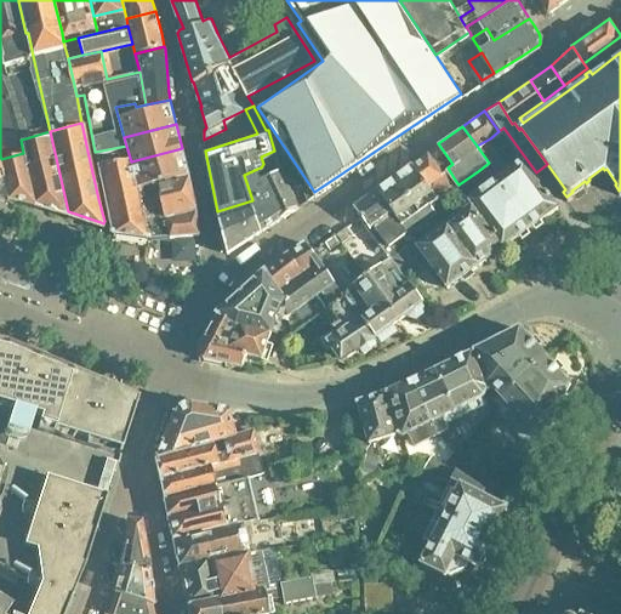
[(523,154),(503,128),(499,131),(490,138),(510,165),(523,154)]
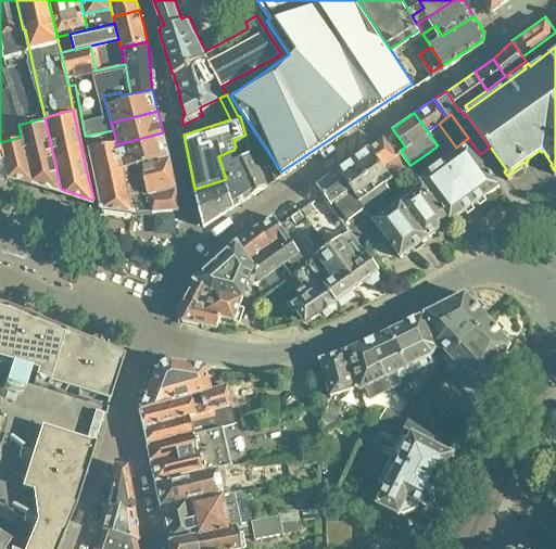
[(61,189),(45,117),(23,124),(19,125),(21,137),(32,181),(36,182),(61,189)]
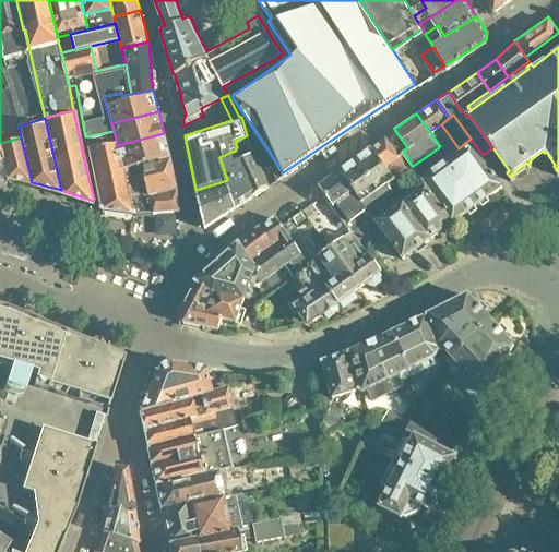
[(502,182),(483,155),(471,139),(459,148),(441,124),(429,131),(440,146),(479,200),(502,182)]
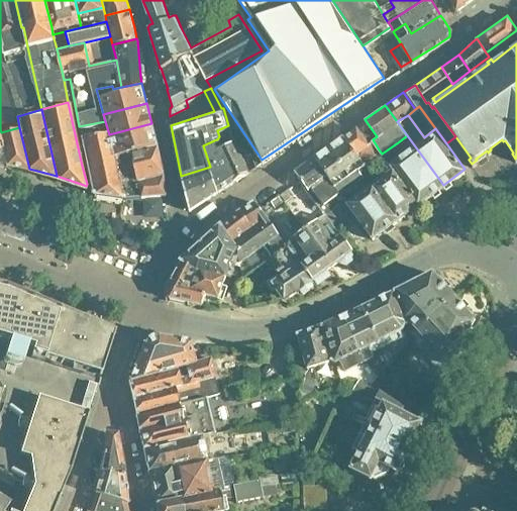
[(377,136),(365,119),(355,125),(368,142),(373,139),(377,136)]
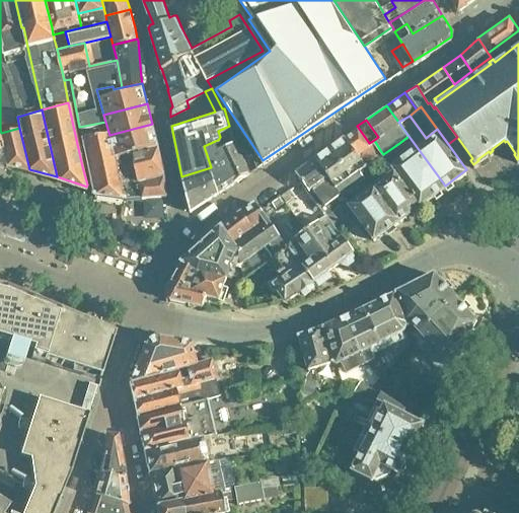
[(109,135),(105,122),(79,127),(81,136),(94,191),(128,196),(116,155),(109,135)]
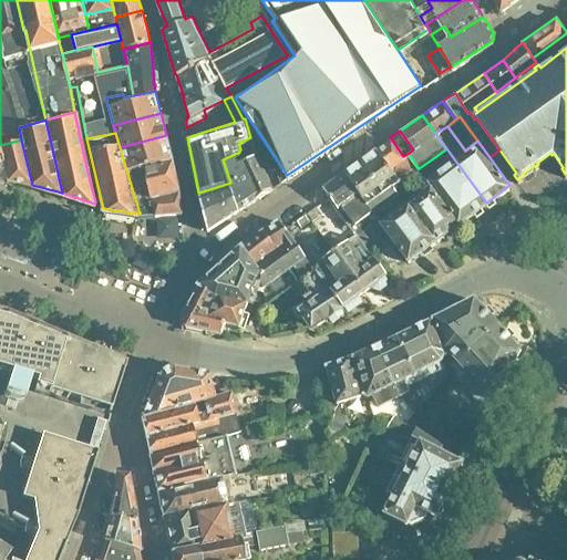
[(173,158),(166,135),(120,147),(126,169),(143,165),(173,158)]
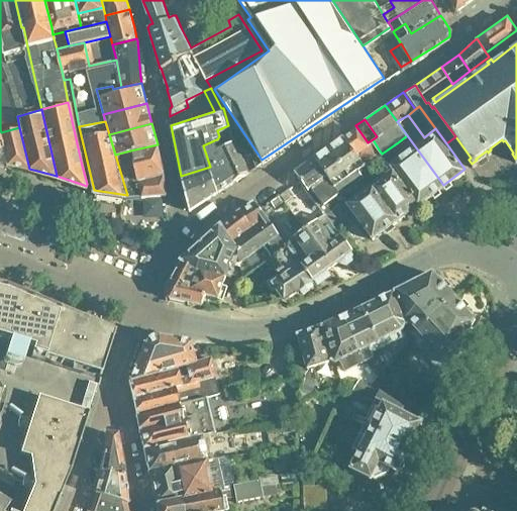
[(368,142),(355,125),(342,134),(355,151),(368,142)]
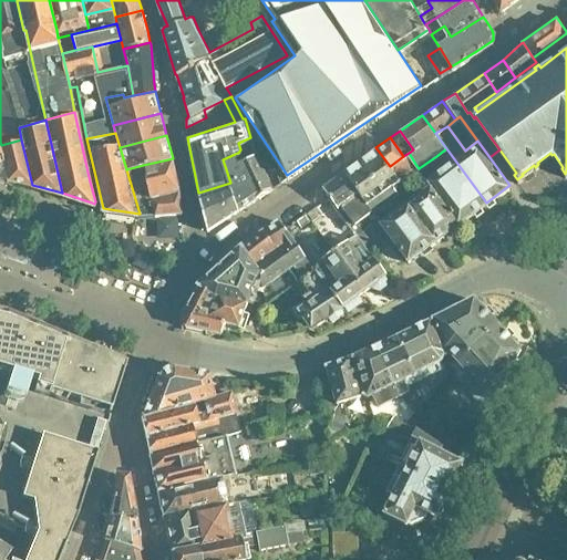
[(32,185),(21,140),(1,145),(9,179),(32,185)]
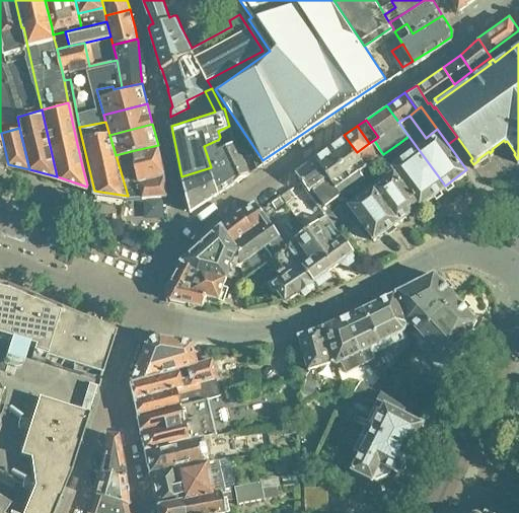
[(363,162),(357,152),(344,135),(329,146),(314,156),(335,184),(360,165),(363,162)]
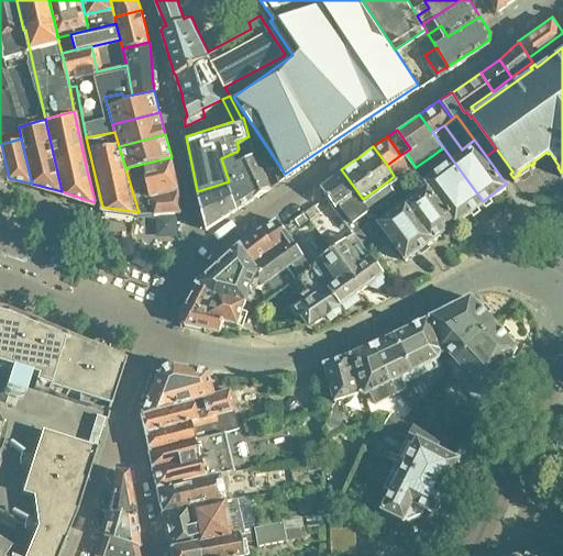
[(443,147),(433,155),(441,164),(423,177),(428,182),(455,221),(483,201),(443,147)]
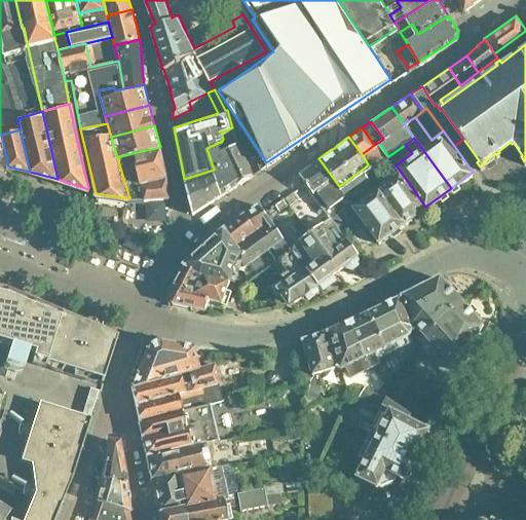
[(253,172),(237,140),(231,143),(221,149),(218,143),(207,148),(214,170),(221,191),(253,172)]
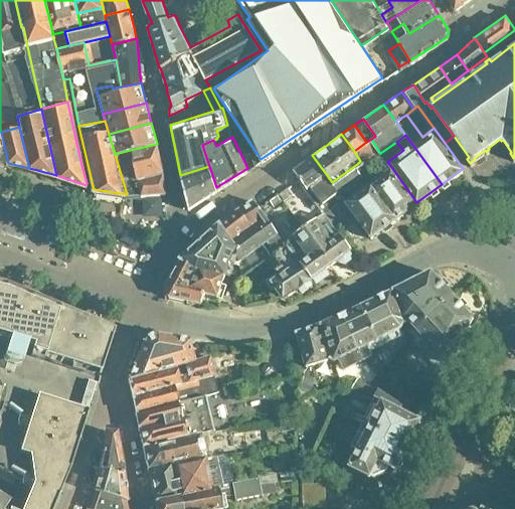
[(360,161),(377,149),(371,139),(366,142),(354,151),(360,161)]
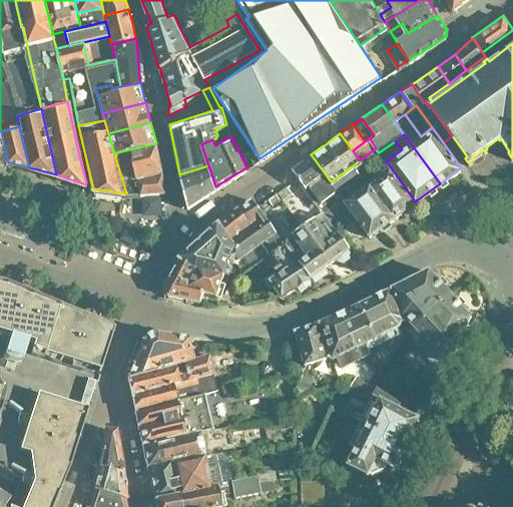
[(162,170),(156,143),(129,149),(134,172),(162,170)]
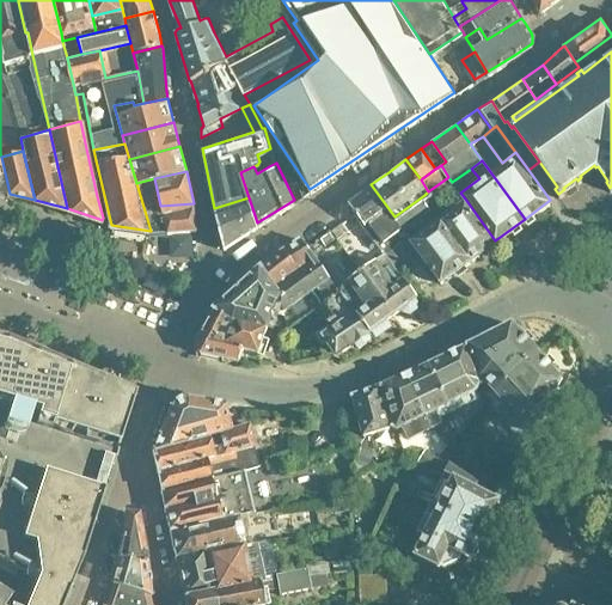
[(196,227),(194,203),(160,206),(154,178),(136,183),(151,231),(196,227)]
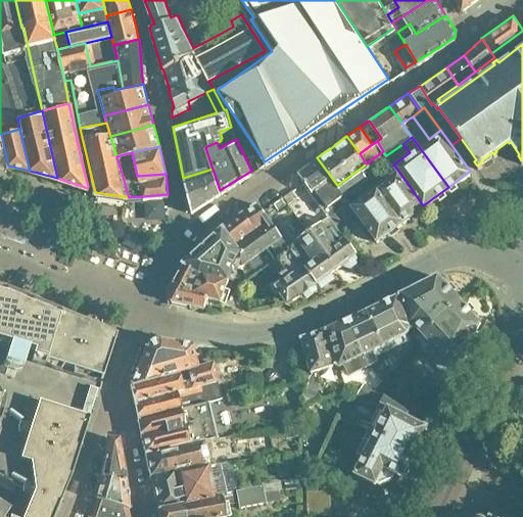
[(343,193),(337,185),(317,157),(298,171),(303,178),(302,179),(328,213),(329,215),(335,210),(329,203),(338,196),(344,203),(348,200),(343,193)]
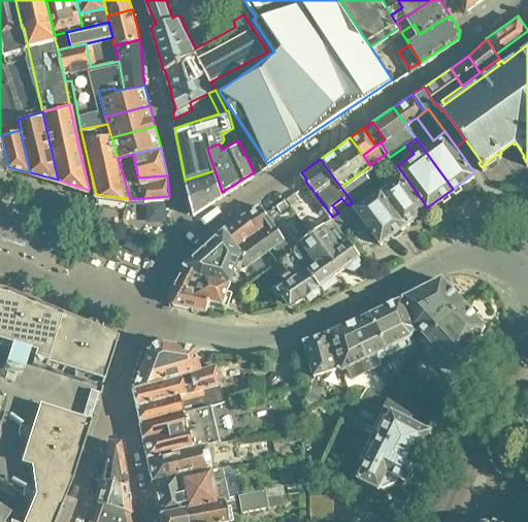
[(347,195),(372,176),(366,168),(340,187),(347,195)]
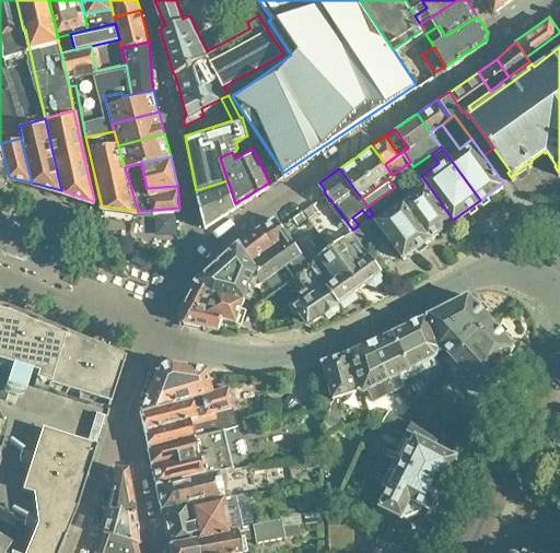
[(235,203),(228,180),(196,190),(198,200),(198,201),(199,201),(200,206),(199,206),(199,207),(200,207),(206,221),(202,220),(203,221),(205,223),(207,222),(235,203)]
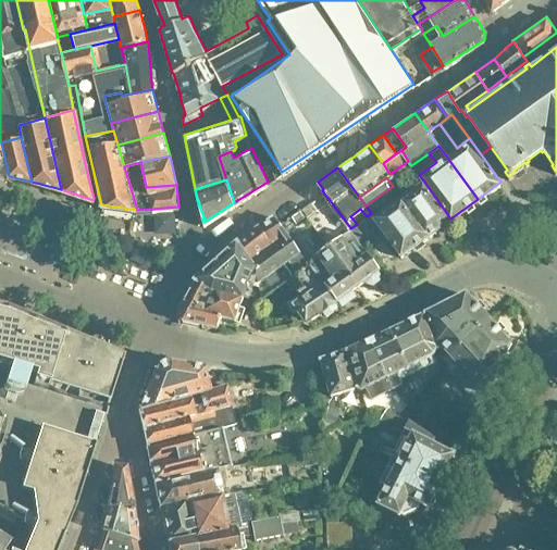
[(450,219),(423,180),(400,197),(429,235),(450,219)]
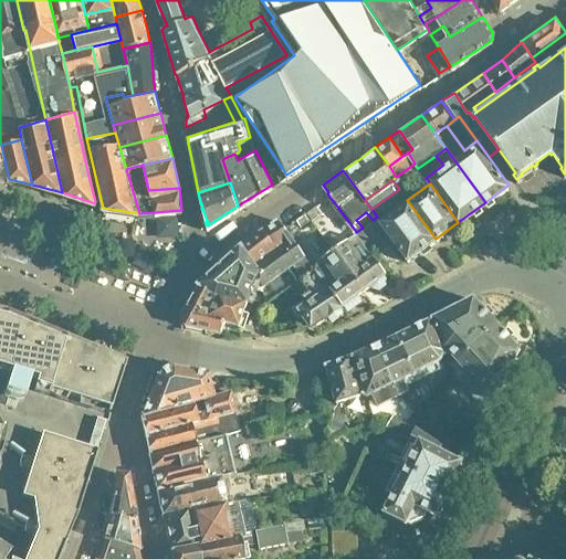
[(380,220),(408,259),(436,239),(407,200),(402,204),(397,197),(386,204),(391,212),(380,220)]
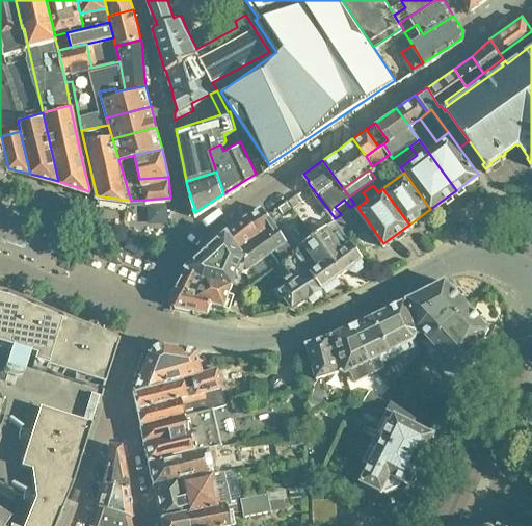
[(287,237),(267,211),(267,210),(266,211),(261,204),(247,214),(259,231),(239,244),(244,252),(244,254),(246,267),(275,245),(287,237)]
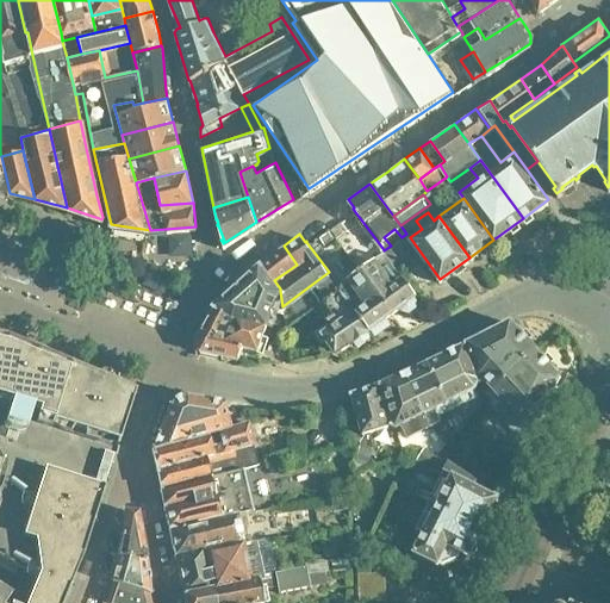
[(297,265),(284,246),(260,263),(274,280),(297,265)]
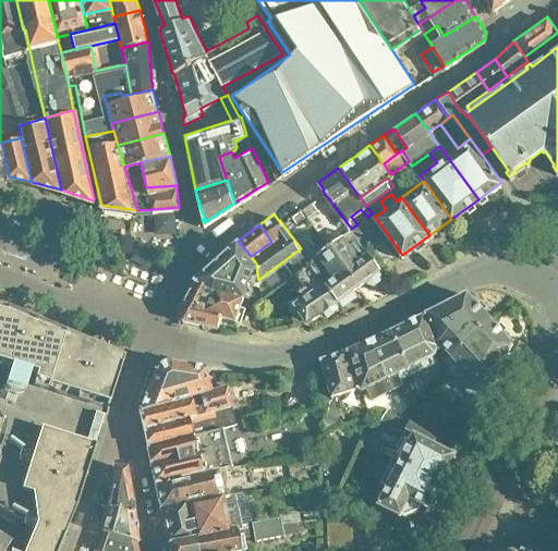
[(379,269),(351,229),(350,227),(340,233),(341,234),(329,243),(359,284),(367,278),(368,279),(373,280),(376,278),(378,272),(377,270),(379,269)]
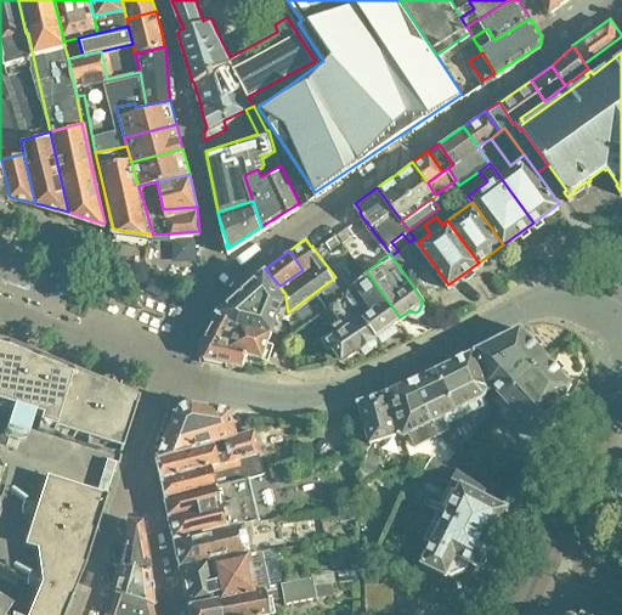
[(280,286),(265,269),(242,289),(278,312),(286,297),(286,294),(280,286)]
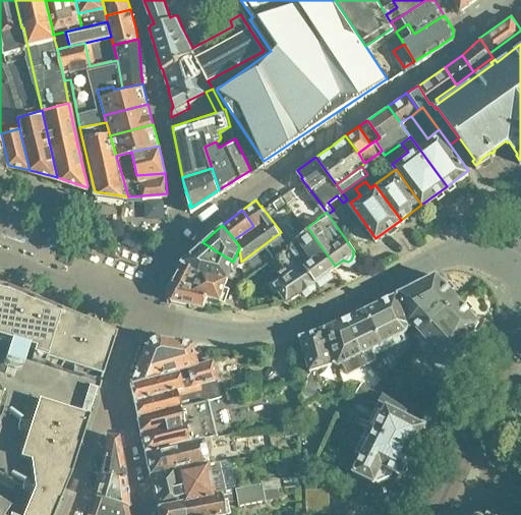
[(307,227),(295,235),(287,241),(289,243),(288,243),(314,280),(316,279),(319,278),(321,281),(330,274),(328,272),(329,270),(335,266),(307,227)]
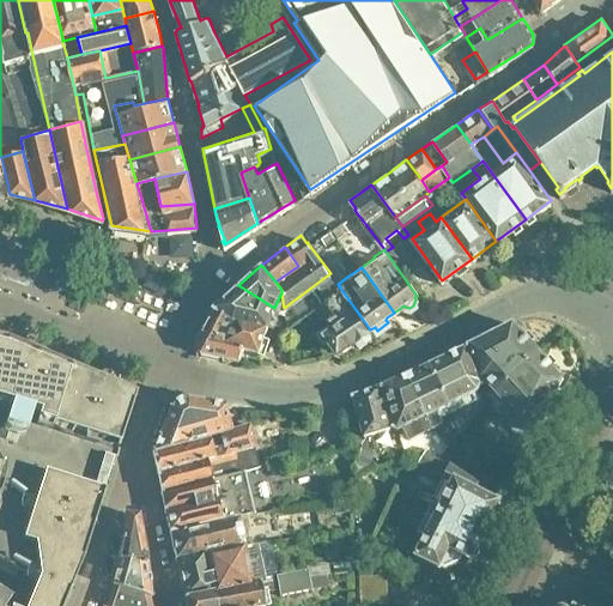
[(267,326),(274,308),(238,285),(217,305),(216,308),(238,319),(267,326)]
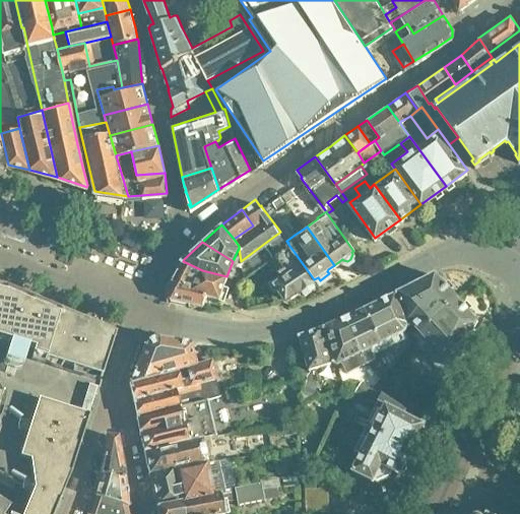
[(314,279),(287,243),(277,251),(274,253),(282,264),(277,268),(278,270),(265,280),(270,286),(274,283),(283,296),(287,297),(298,290),(299,291),(302,288),(304,292),(313,284),(311,281),(314,279)]
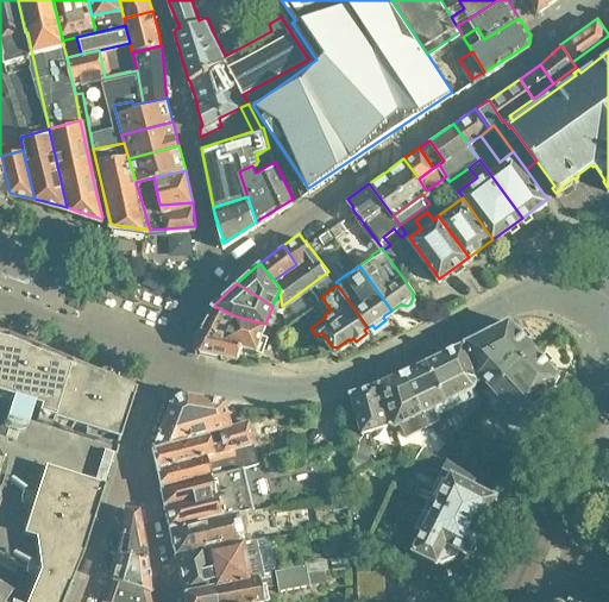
[(255,349),(265,324),(237,317),(214,306),(194,337),(200,347),(237,356),(242,344),(255,349)]
